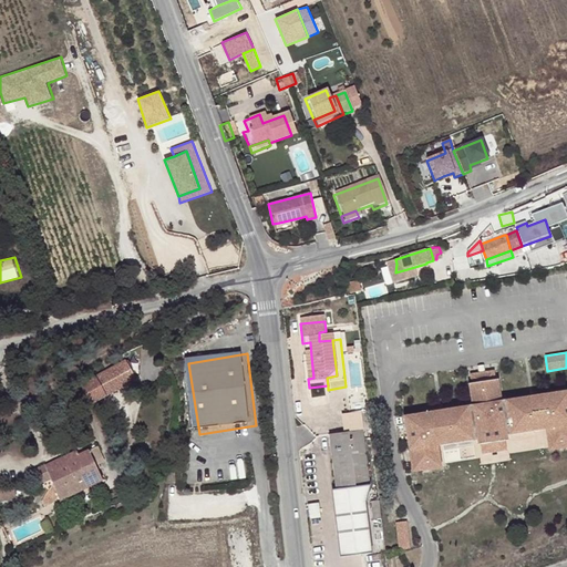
[(129,367),(86,390),(96,409),(140,384),(129,367)]
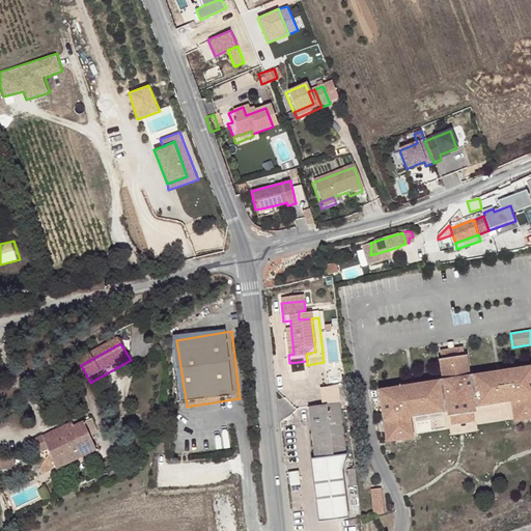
[(439,359),(442,381),(379,390),(386,443),(414,439),(411,423),(409,423),(408,418),(447,412),(448,417),(450,416),(451,424),(474,421),(473,413),(475,412),(475,408),(513,401),(514,407),(511,407),(513,422),(530,419),(530,365),(469,375),(466,355),(464,356),(463,346),(458,347),(440,351),(441,359),(439,359)]
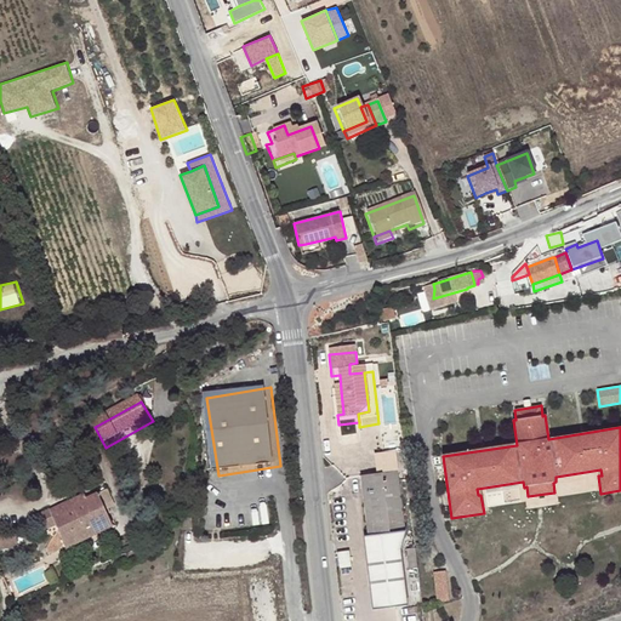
[(396,460),(374,462),(376,483),(398,480),(396,460)]
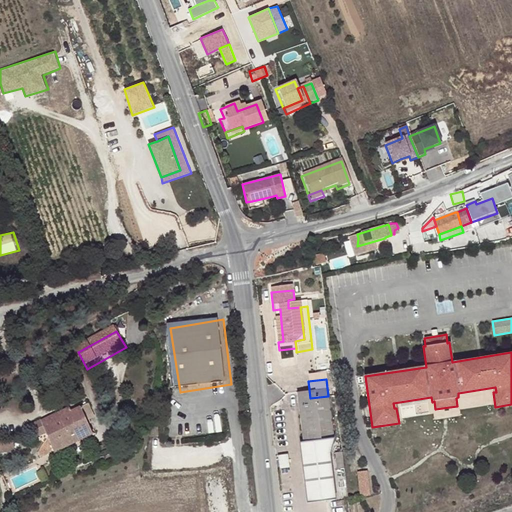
[(334,445),(328,396),(310,398),(297,399),(304,449),(300,449),(308,509),(335,506),(329,461),(334,445)]
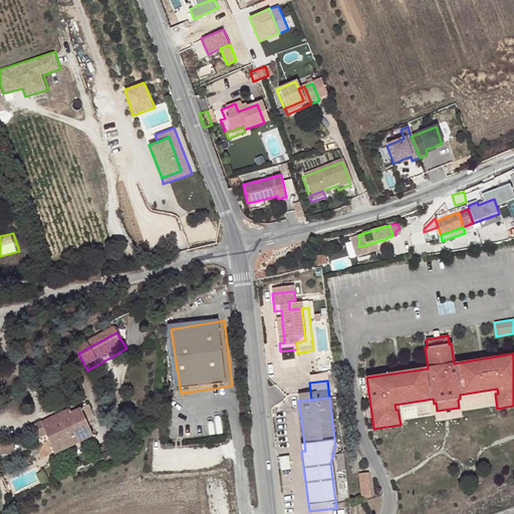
[(76,406),(55,417),(68,445),(89,435),(84,423),(79,412),(76,406)]
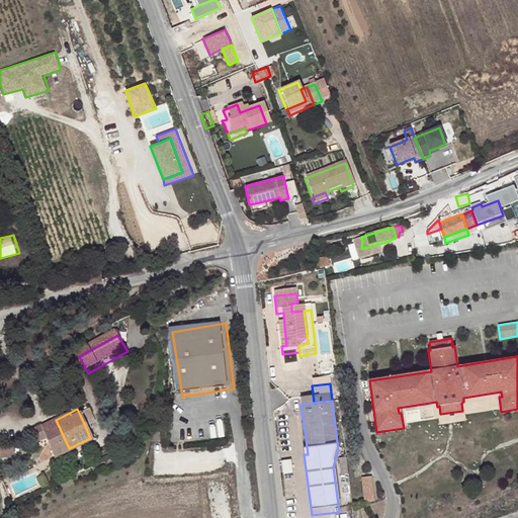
[(88,411),(80,415),(85,426),(93,423),(88,411)]
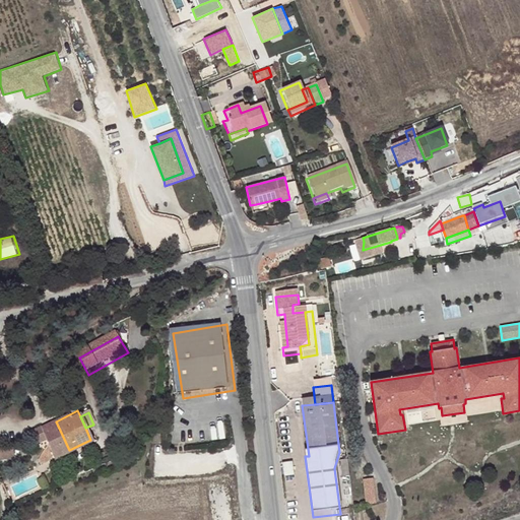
[(56,421),(55,419),(38,427),(45,441),(47,445),(36,459),(39,465),(69,450),(56,421)]
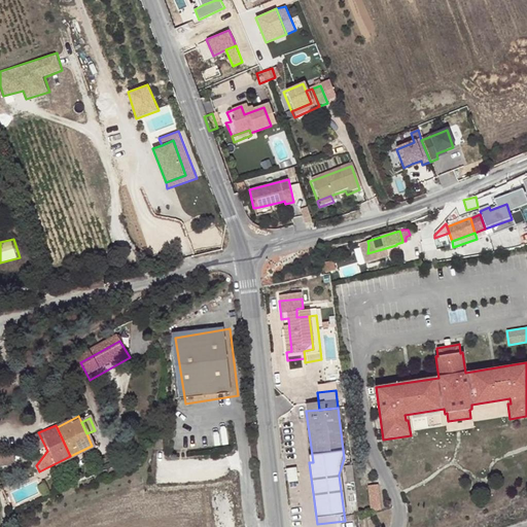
[(45,447),(38,432),(28,437),(34,452),(45,447)]
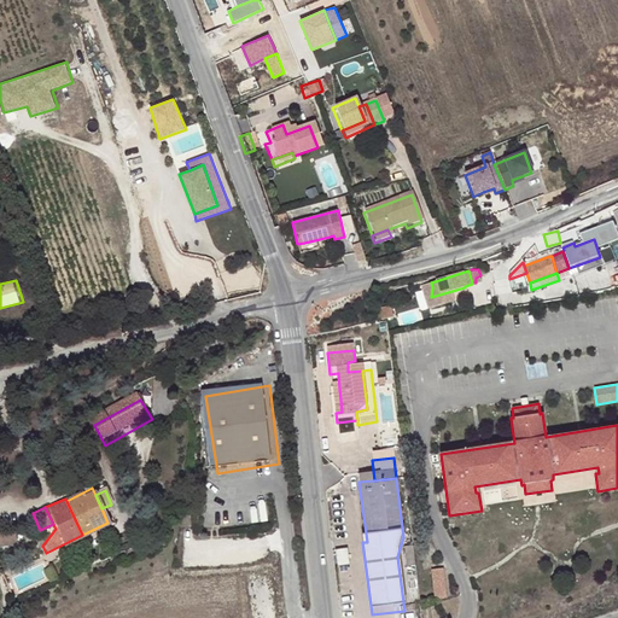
[(0,546),(12,546),(11,532),(0,532),(0,546)]
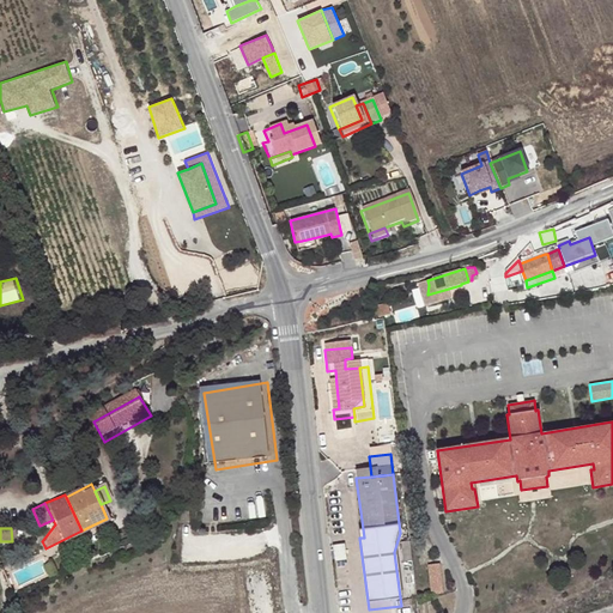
[(411,551),(401,552),(405,571),(412,570),(411,551)]
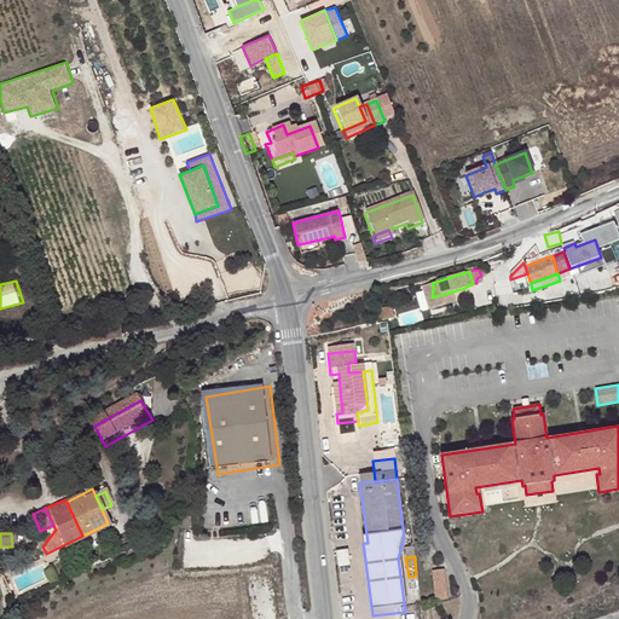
[(348,557),(336,559),(339,576),(351,573),(348,557)]
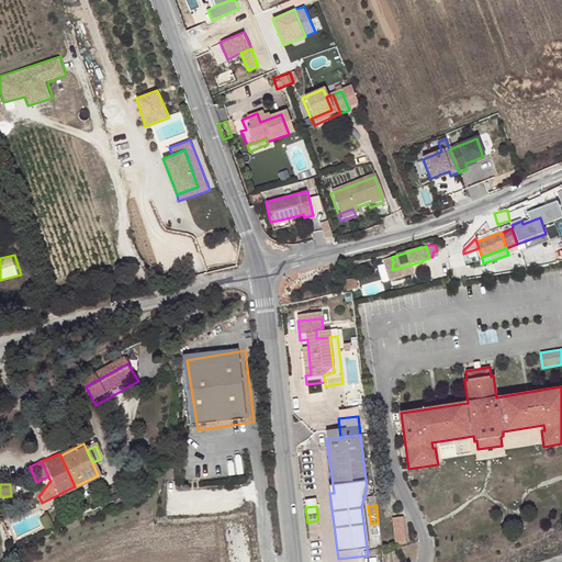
[(403,516),(392,518),(395,544),(406,543),(403,516)]
